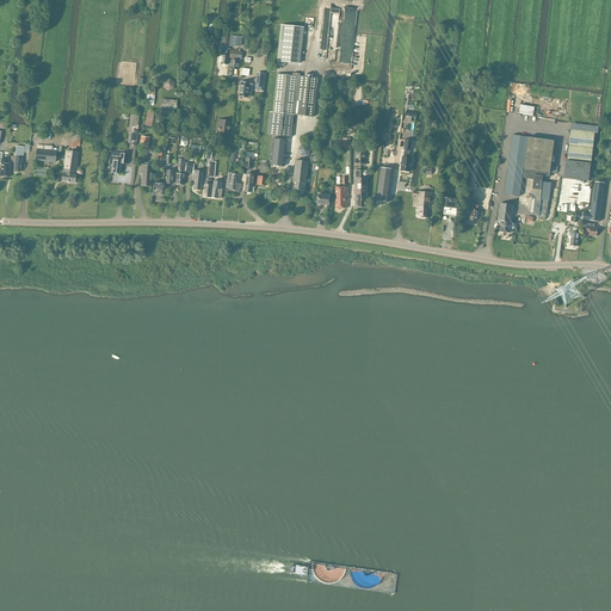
[(229,69),(229,74),(233,74),(234,69),(238,69),(238,61),(238,59),(241,59),(241,53),(230,51),(229,57),(235,59),(234,61),(230,60),(229,69)]
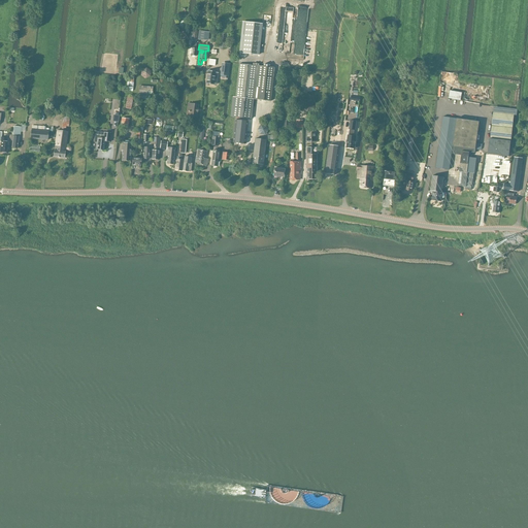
[(232,97),(230,117),(251,119),(253,99),(257,66),(239,64),(235,97),(232,97)]
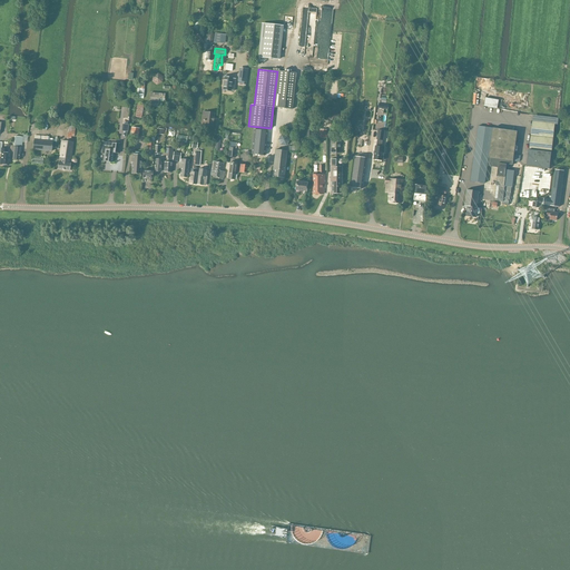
[(277,71),(273,107),(292,109),(296,74),(277,71)]
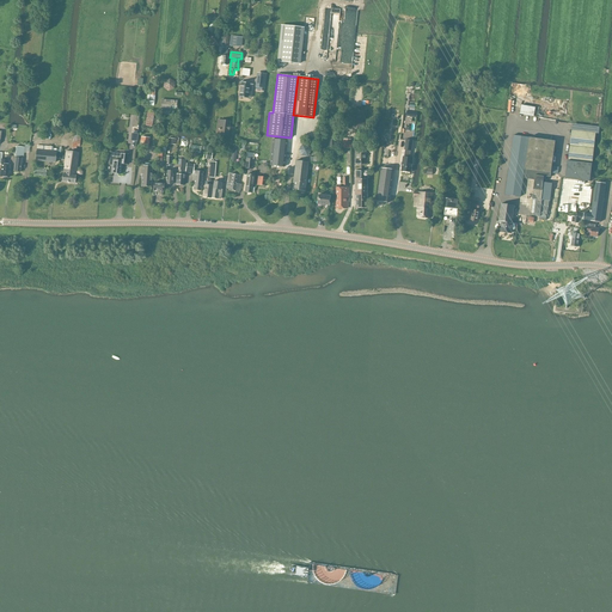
[(240,83),(239,97),(248,98),(248,97),(251,98),(254,85),(249,85),(249,84),(240,83)]
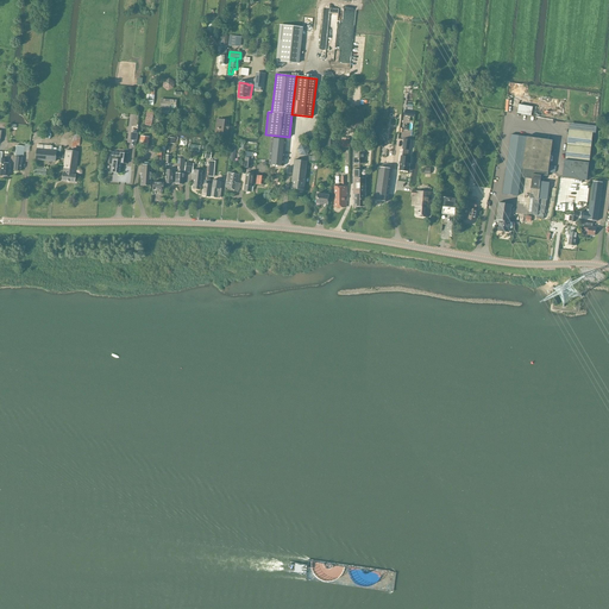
[(146,94),(145,105),(152,106),(155,85),(150,85),(149,95),(146,94)]
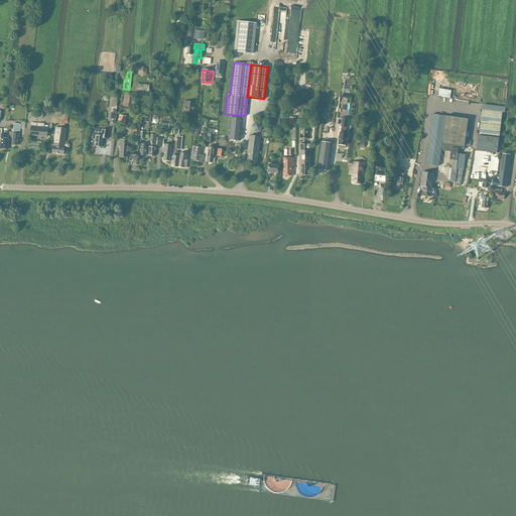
[(479,79),(479,84),(481,85),(480,100),(489,101),(491,79),(482,78),(482,79),(479,79)]
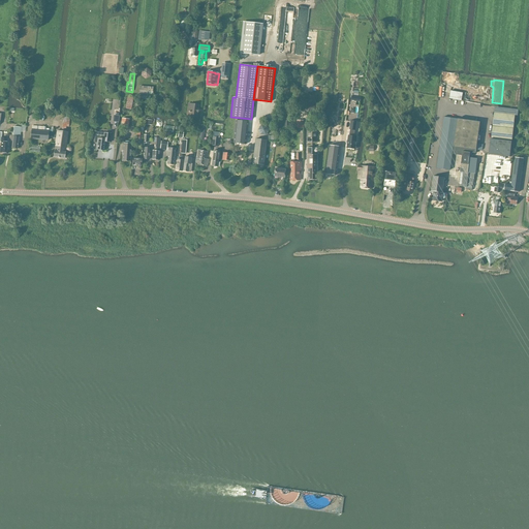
[(139,86),(138,99),(147,99),(149,99),(150,96),(152,96),(153,87),(139,86)]
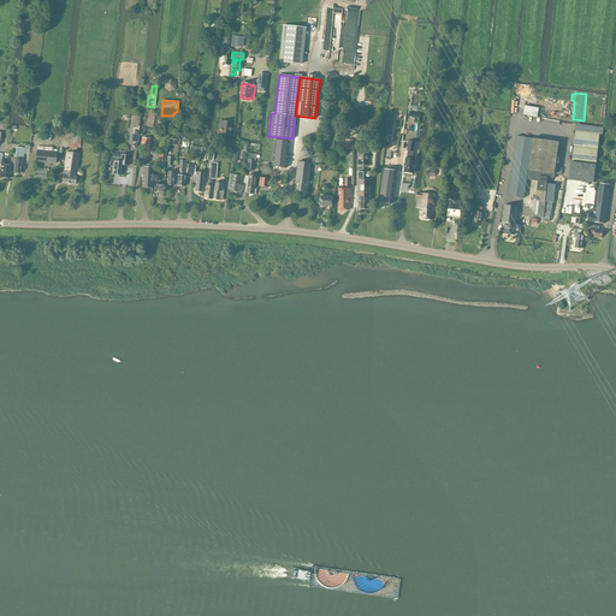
[(556,100),(554,119),(563,120),(564,101),(556,100)]
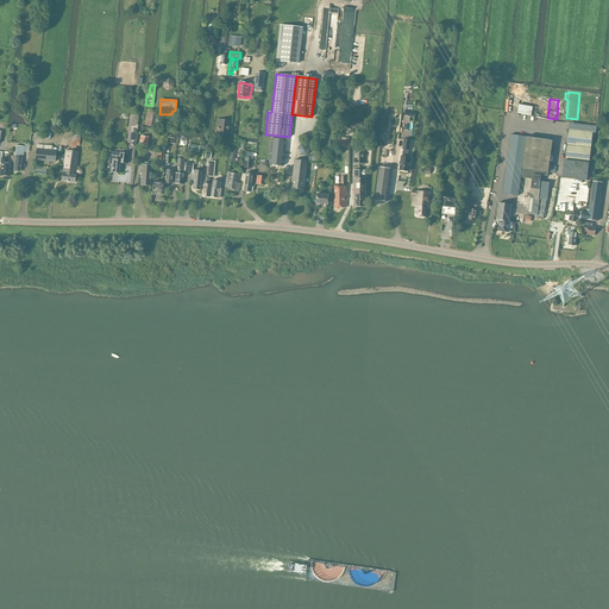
[(531,115),(533,107),(519,105),(518,113),(531,115)]
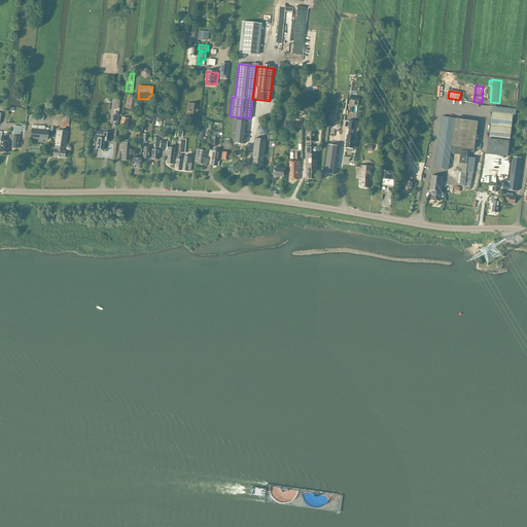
[(189,104),(187,116),(197,117),(198,105),(189,104)]
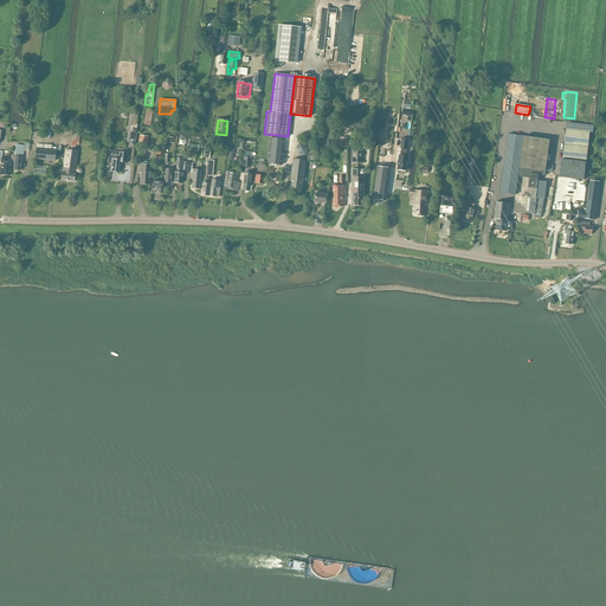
[(561,171),(560,178),(584,180),(586,162),(590,131),(590,127),(567,123),(567,129),(566,129),(563,160),(562,159),(561,171)]
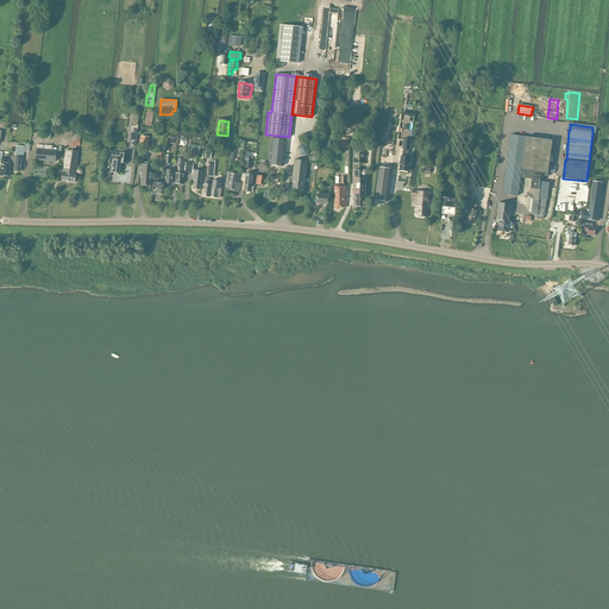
[(62,173),(62,181),(75,182),(75,175),(77,152),(81,132),(73,131),(70,151),(66,150),(63,173),(62,173)]
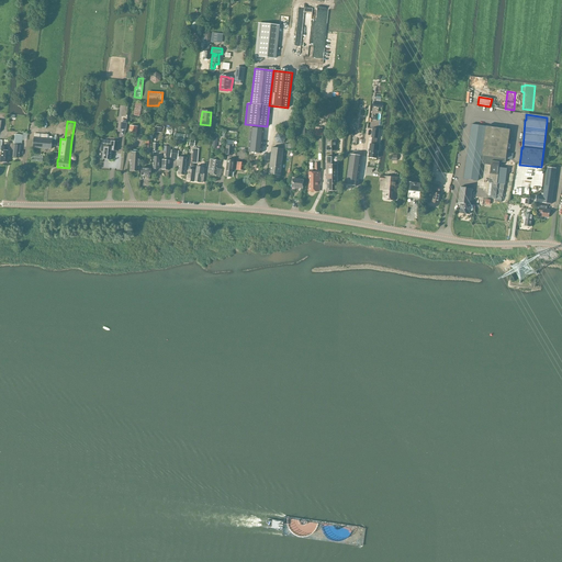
[(471,125),(463,179),(479,181),(481,164),(491,166),(489,182),(490,182),(487,195),(491,197),(490,198),(495,199),(495,201),(501,202),(502,199),(503,199),(504,197),(502,197),(504,190),(505,175),(498,173),(499,161),(505,163),(505,159),(510,160),(512,159),(513,154),(506,154),(509,130),(486,126),(482,156),(481,156),(485,126),(471,125)]
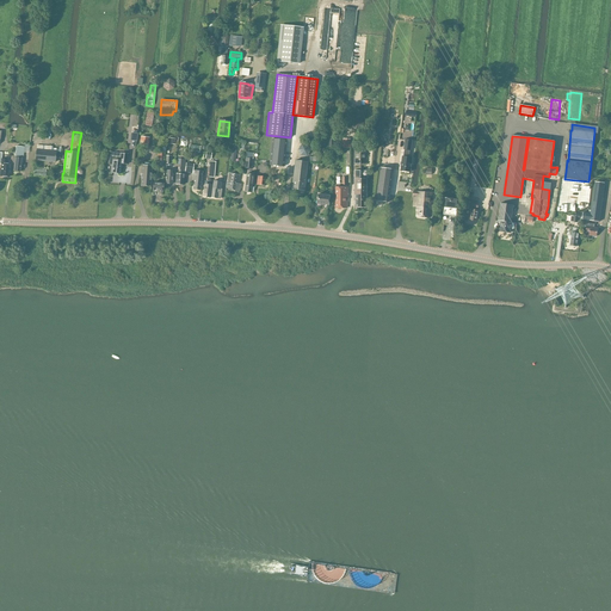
[(271,140),(269,166),(284,167),(287,141),(271,140)]
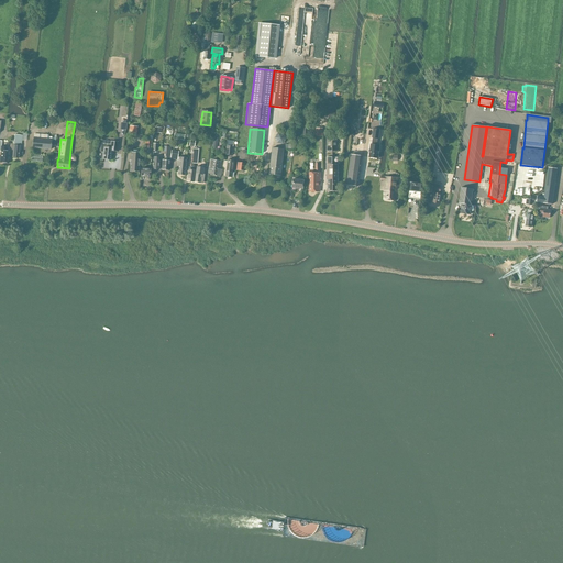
[(14,140),(12,157),(19,158),(20,145),(22,145),(23,135),(15,135),(14,140)]
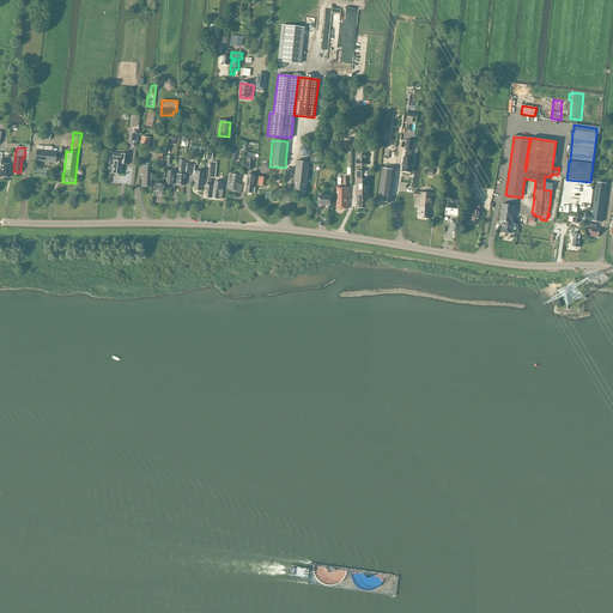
[(36,151),(35,161),(55,163),(55,159),(60,159),(61,153),(36,151)]
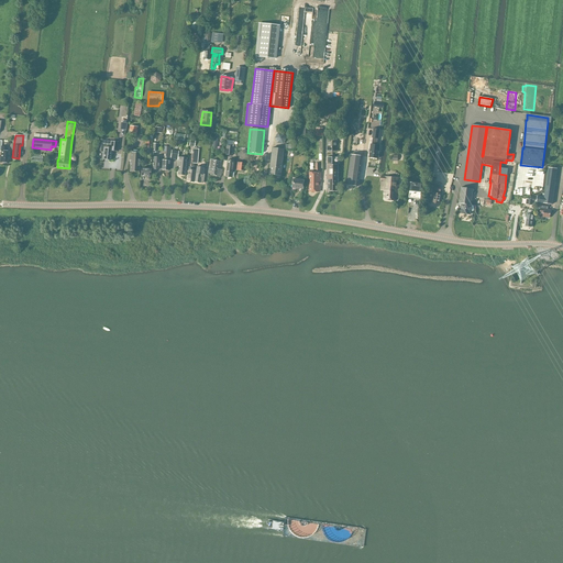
[(337,140),(327,140),(327,151),(331,151),(333,151),(337,151),(337,140)]
